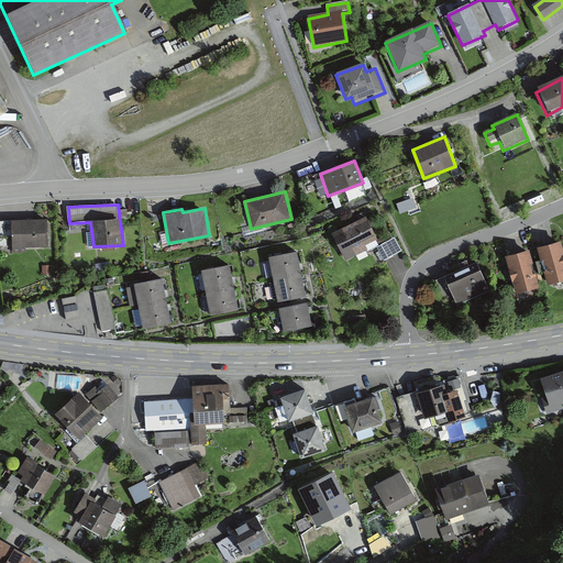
[(365,217),(332,232),(344,260),(367,249),(365,243),(376,239),(365,217)]
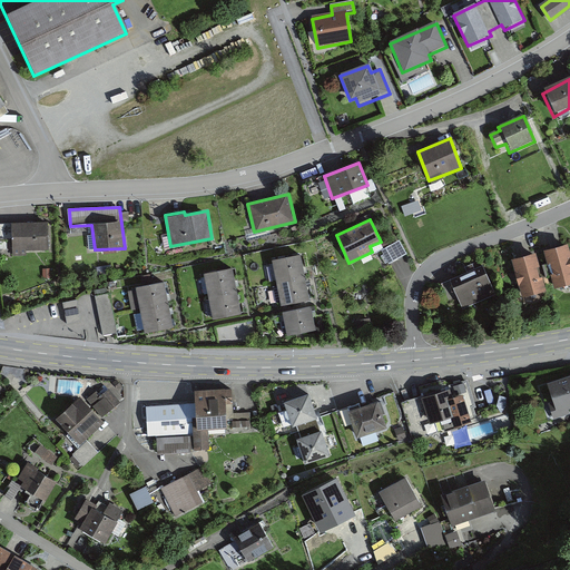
[(48,251),(46,223),(12,224),(13,252),(48,251)]
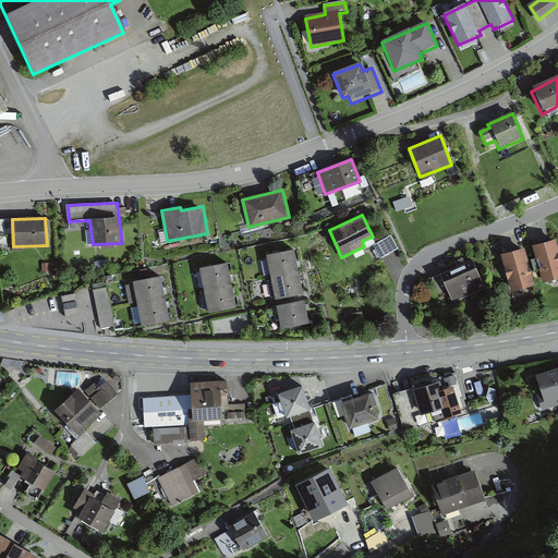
[(557,247),(555,237),(532,243),(542,281),(557,277),(557,247)]
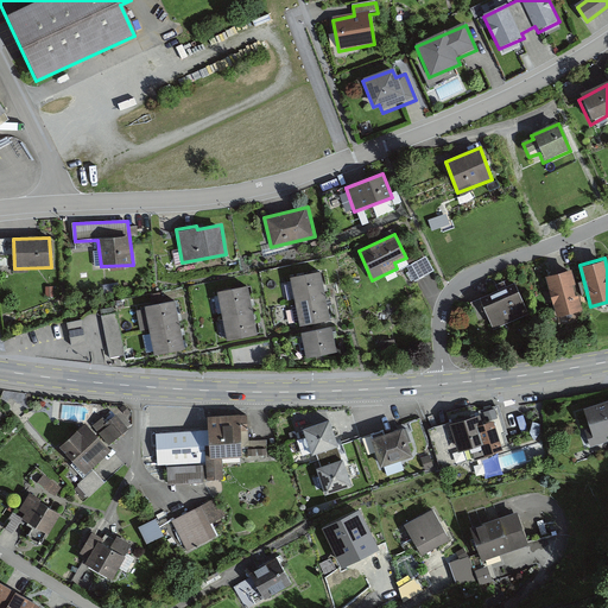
[(425,276),(417,263),(409,267),(416,280),(425,276)]
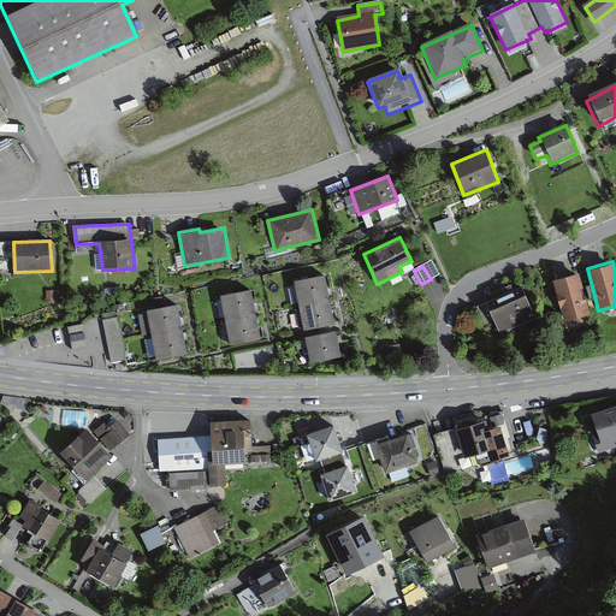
[(578,273),(551,279),(562,321),(588,315),(578,273)]
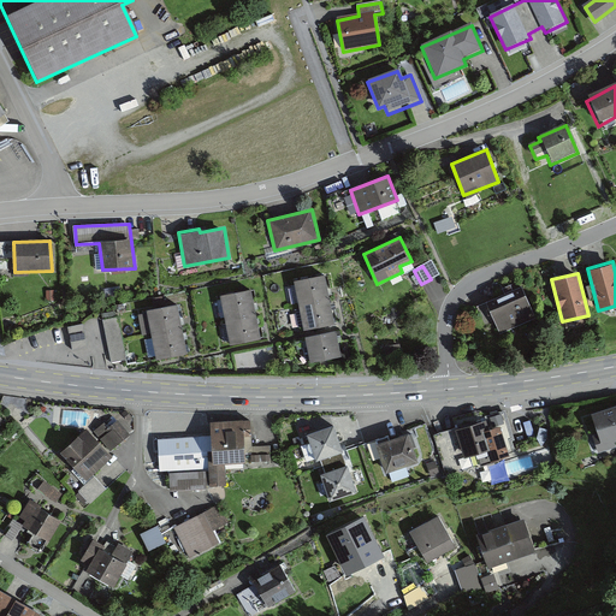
[(325,274),(294,280),(302,327),(333,323),(325,274)]
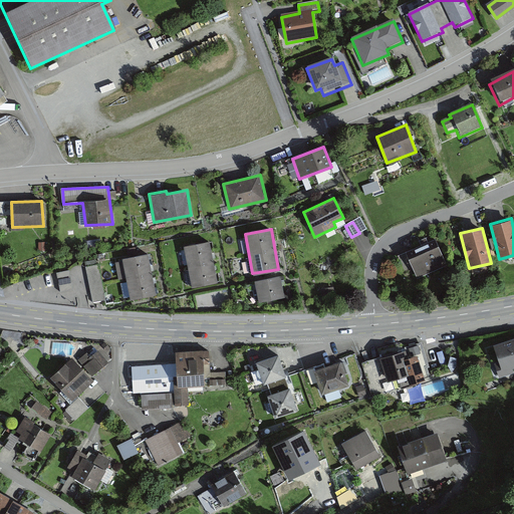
[(208,240),(183,246),(192,286),(217,280),(208,240)]
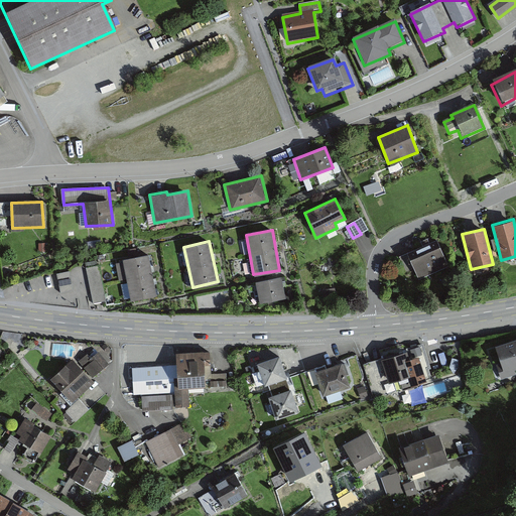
[(436,242),(406,255),(417,280),(447,267),(436,242)]
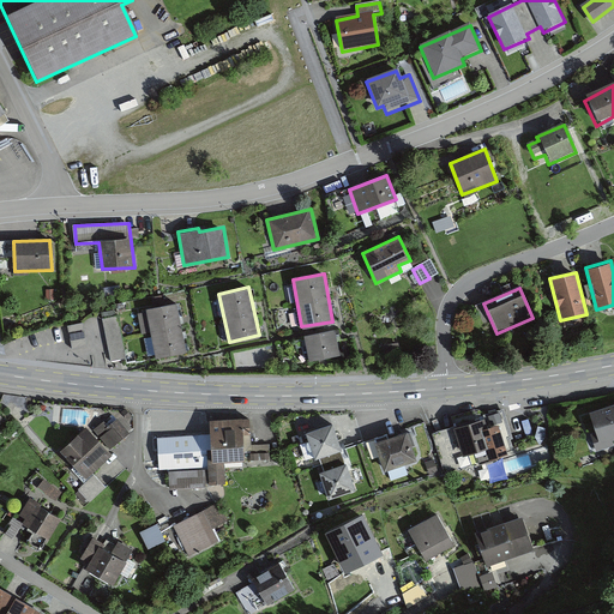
[(148,313),(139,314),(143,333),(151,331),(152,337),(144,338),(148,356),(156,355),(156,359),(186,351),(176,304),(148,309),(148,313)]
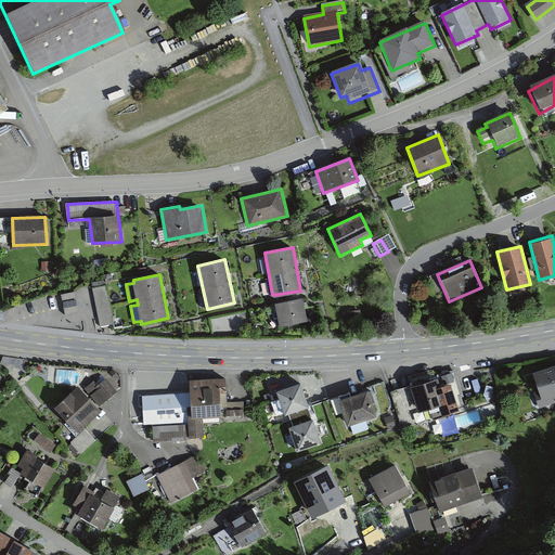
[(106,285),(92,288),(100,327),(114,324),(106,285)]
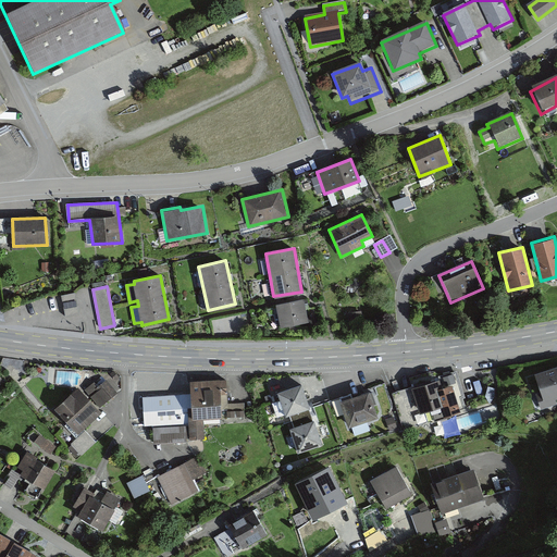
[(75,293),(61,296),(66,317),(79,313),(75,293)]
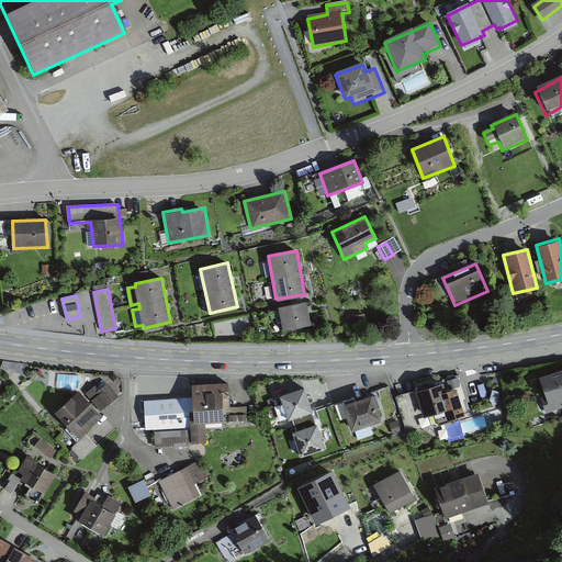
[(305,301),(278,307),(283,329),(311,324),(305,301)]
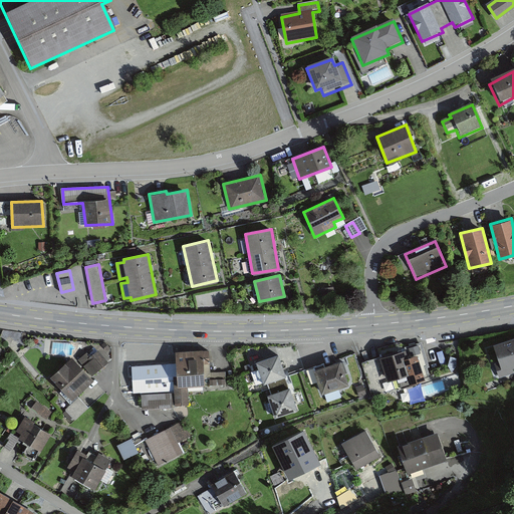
[(324,298),(334,296),(333,288),(323,290),(324,298)]
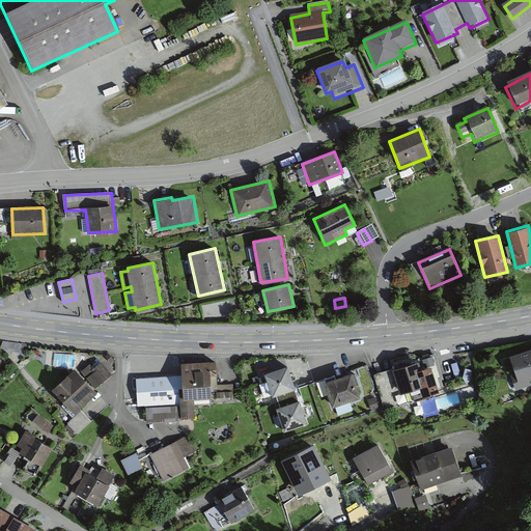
[(530,350),(509,358),(514,370),(508,372),(515,392),(530,387),(529,382),(530,381),(530,350)]
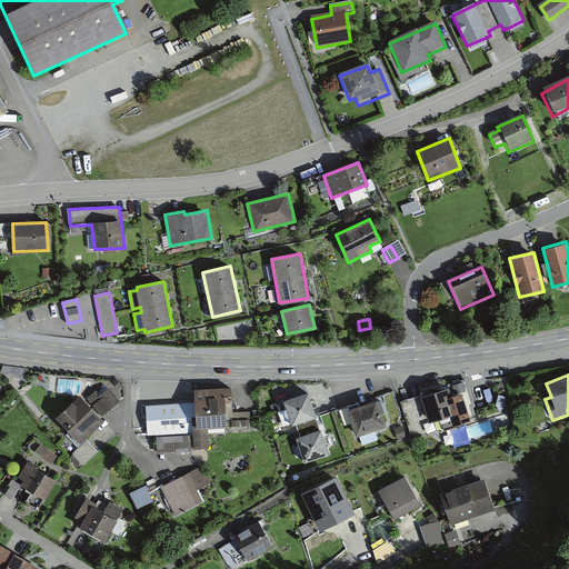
[(425,397),(402,403),(412,437),(476,418),(465,381),(423,393),(425,397)]
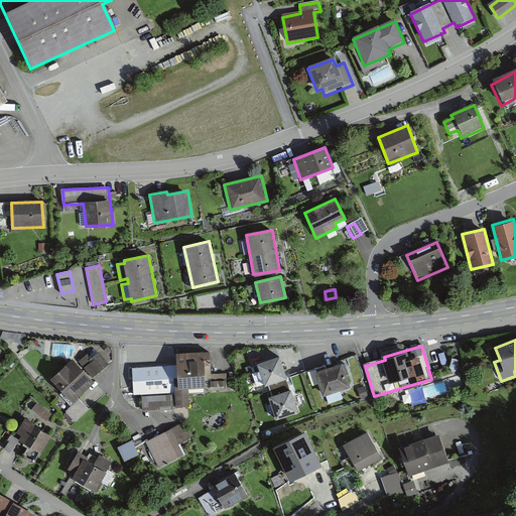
[(210,351),(174,353),(175,364),(176,394),(142,396),(142,408),(188,405),(188,388),(206,387),(205,365),(211,365),(210,351)]
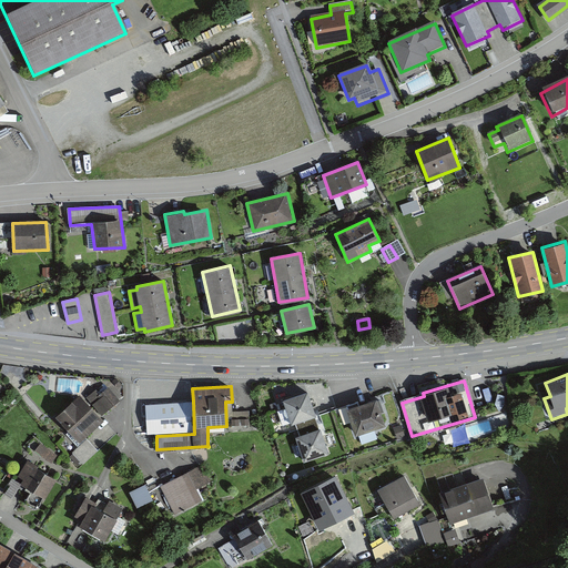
[(82,398),(78,393),(51,417),(79,446),(88,438),(104,423),(100,418),(119,401),(105,387),(98,394),(92,388),(82,398)]
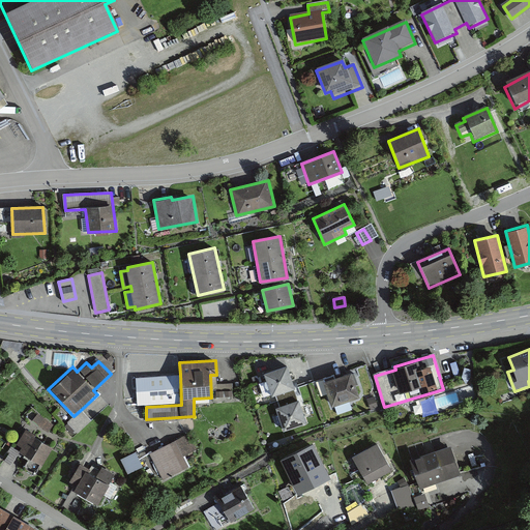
[(307,424),(288,365),(261,374),(269,398),(276,395),(281,407),(272,410),(281,433),(307,424)]
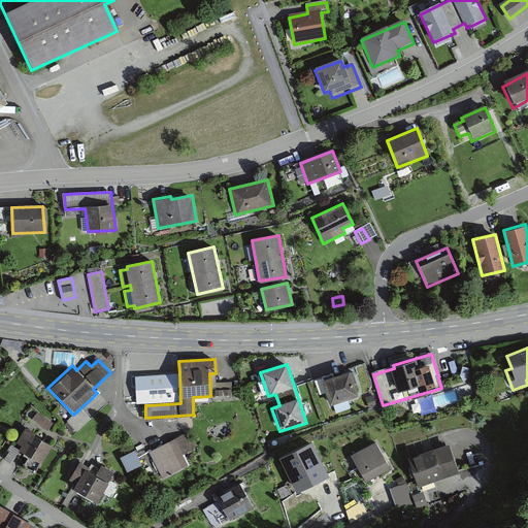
[(350,369),(323,378),(332,406),(359,397),(350,369)]
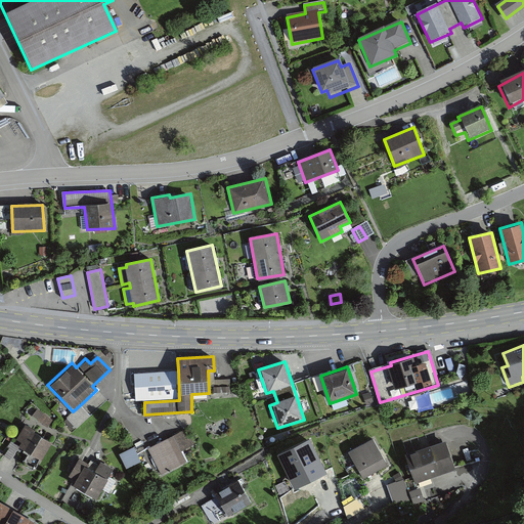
[(179,400),(178,369),(134,372),(135,402),(144,402),(179,400)]
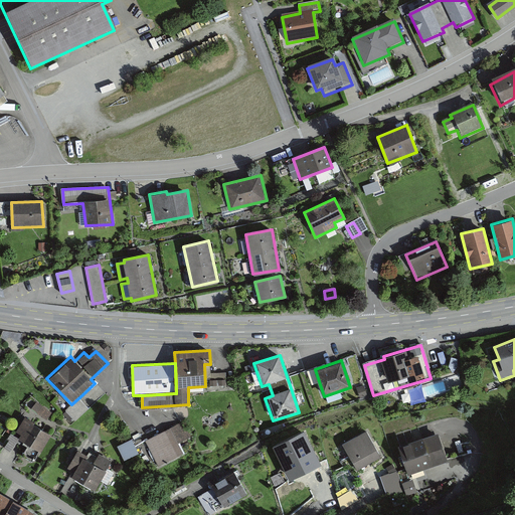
[(88,406),(79,397),(71,404),(65,410),(74,419),(88,406)]
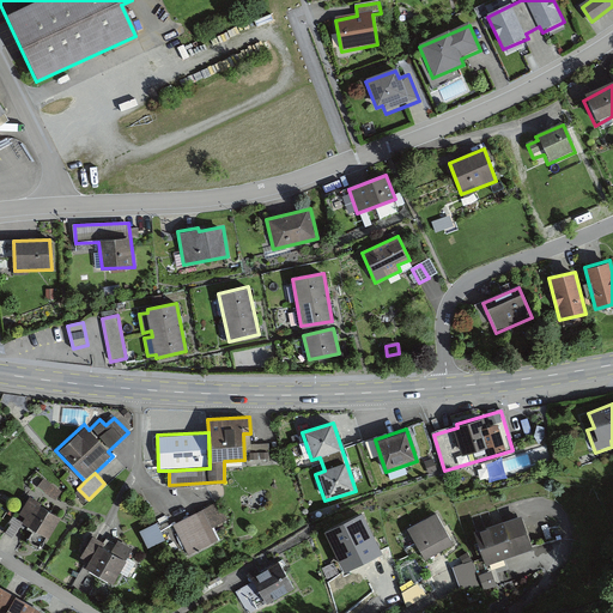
[(60,492),(50,485),(46,491),(56,498),(60,492)]
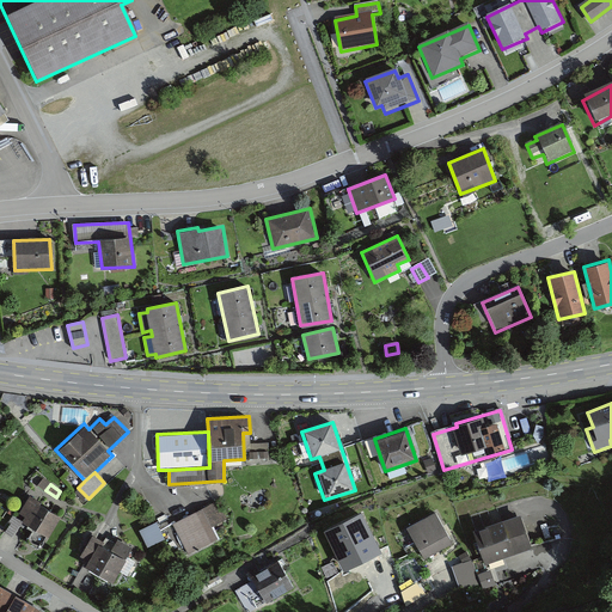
[(40,502),(31,497),(28,505),(35,509),(25,524),(34,528),(26,542),(40,550),(59,518),(38,505),(40,502)]
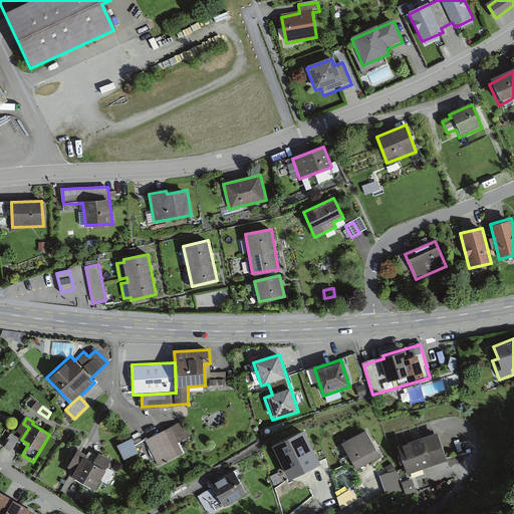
[(185,421),(145,441),(158,468),(187,454),(181,441),(192,435),(185,421)]
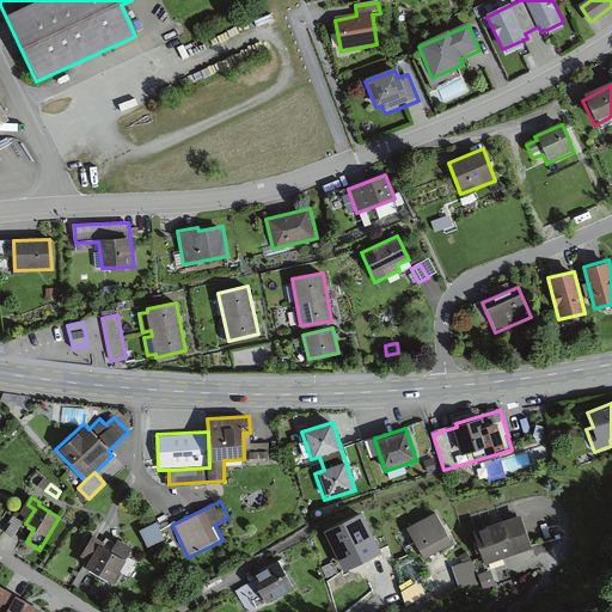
[(17,510),(8,506),(0,518),(7,524),(8,521),(12,524),(6,532),(13,537),(23,521),(13,515),(17,510)]
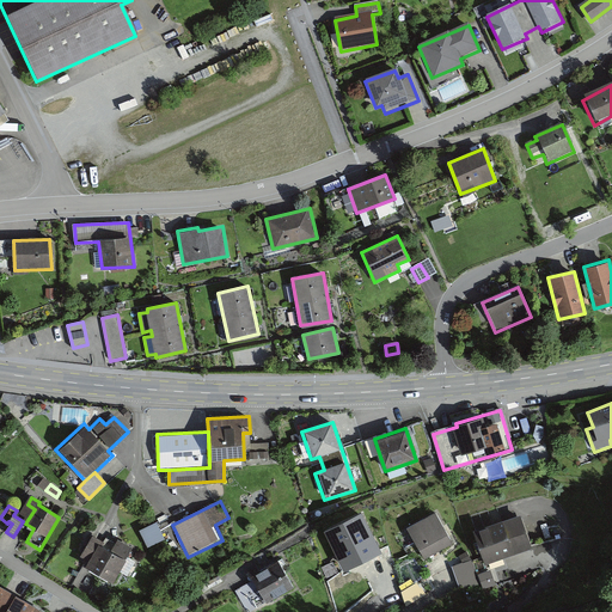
[(362,514),(325,532),(346,573),(383,555),(362,514)]
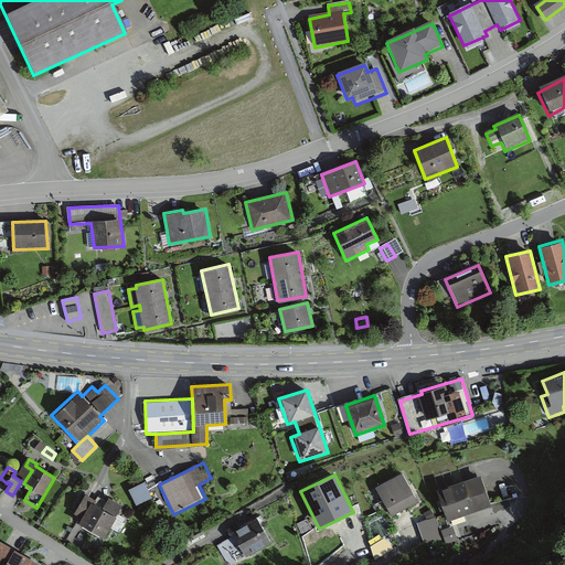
[(418,502),(402,476),(374,491),(391,519),(418,502)]
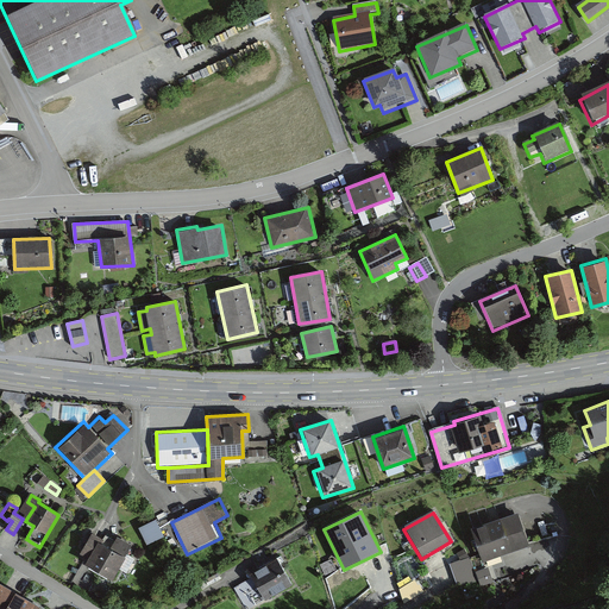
[(516,513),(470,528),(482,563),(528,546),(516,513)]
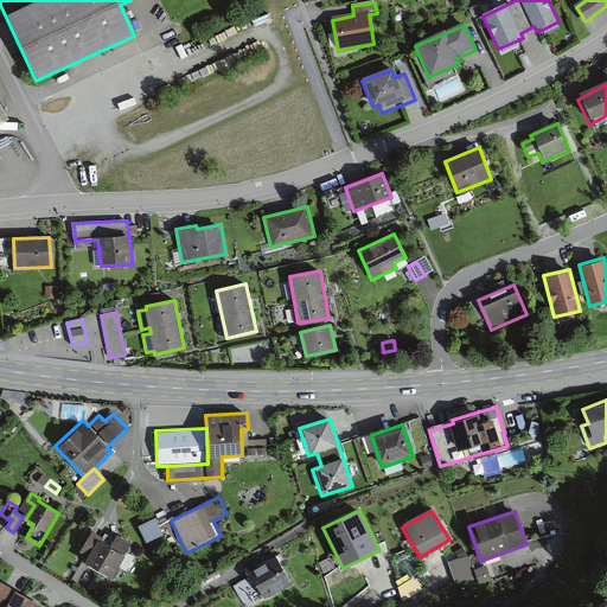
[(155,518),(140,526),(147,542),(164,535),(155,518)]
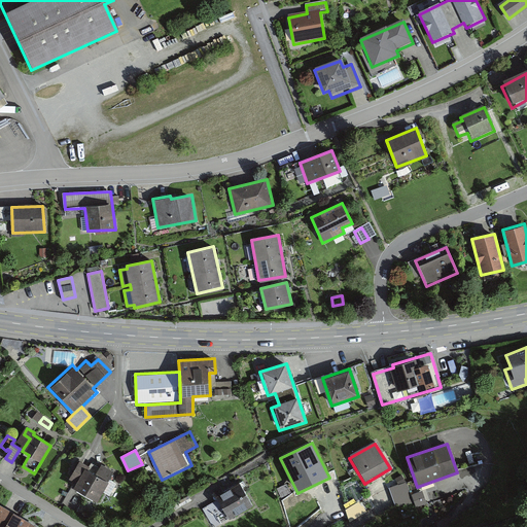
[(89,467),(80,462),(71,479),(79,483),(76,489),(97,500),(112,473),(102,467),(101,468),(92,463),(89,467)]
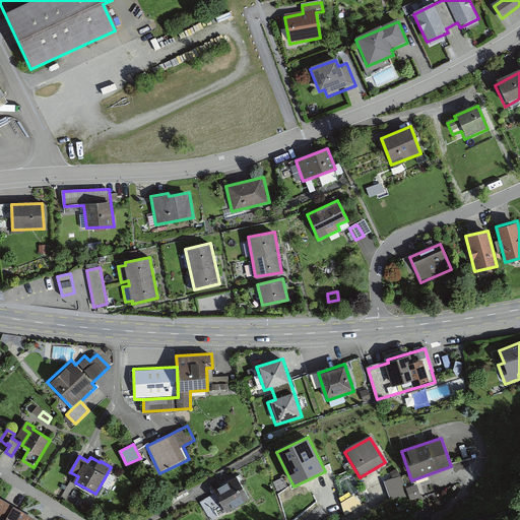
[(237,475),(211,490),(215,497),(202,504),(210,519),(221,519),(252,504),(237,475)]
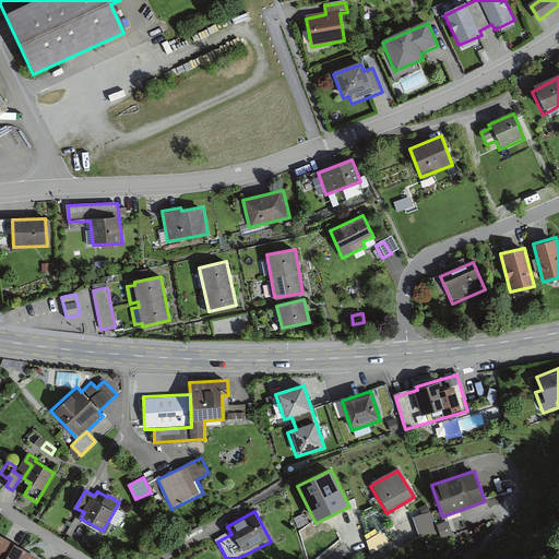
[(36,558),(0,536),(0,557),(2,558),(36,558)]
